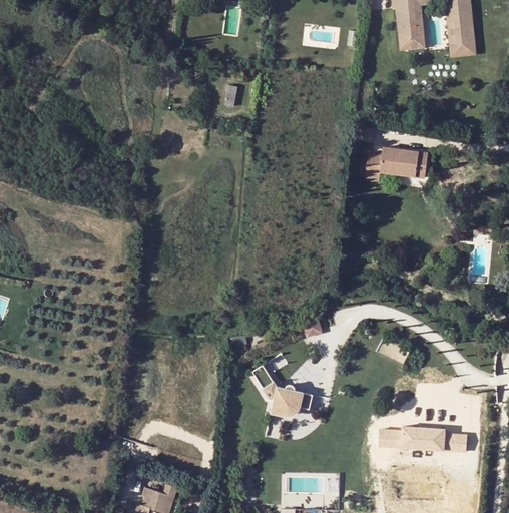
[(392,0),(393,8),(395,8),(400,49),(426,46),(421,4),(445,2),(451,57),(475,54),(469,0),(392,0)]
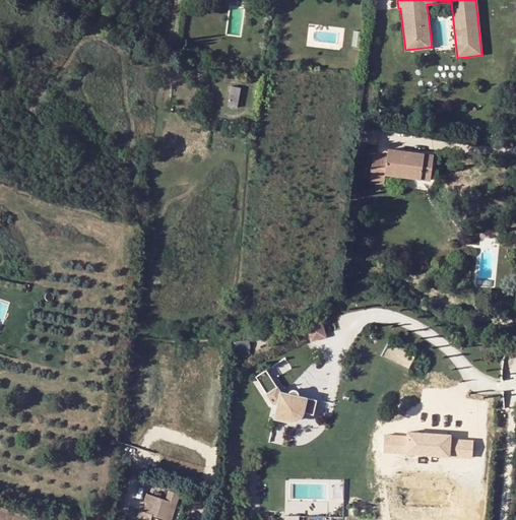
[(242,102),(244,87),(236,86),(233,101),(242,102)]
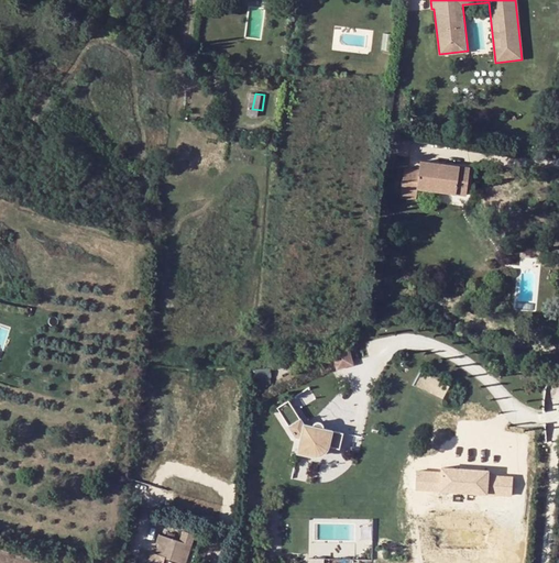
[(418,189),(466,194),(470,167),(420,161),(419,168),(407,168),(405,197),(417,198),(418,189)]
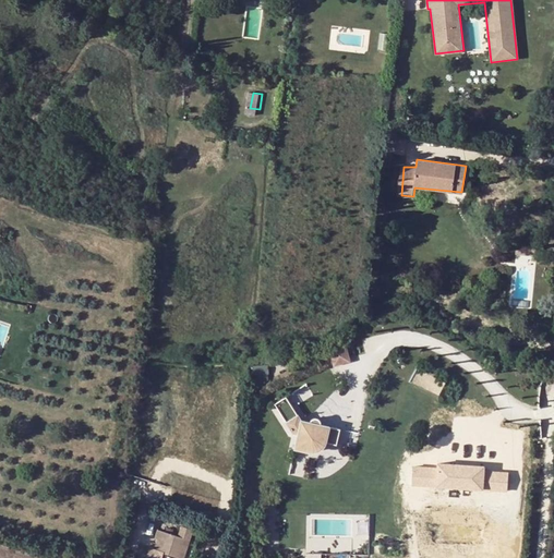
[(519,254),(538,255),(539,246),(520,245),(519,254)]
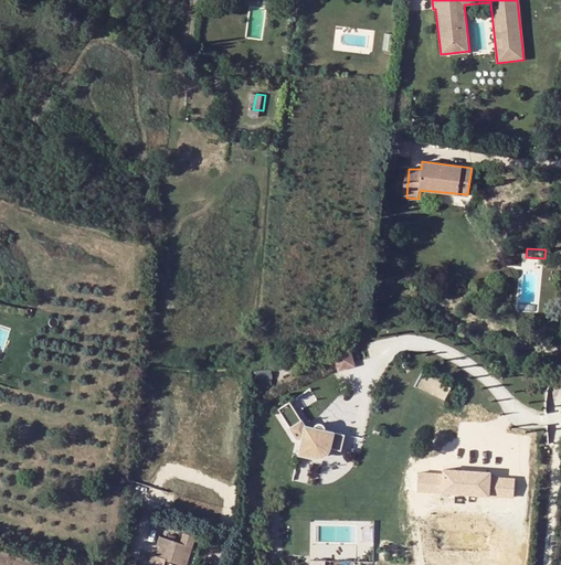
[(359,365),(355,348),(336,353),(340,371),(359,365)]
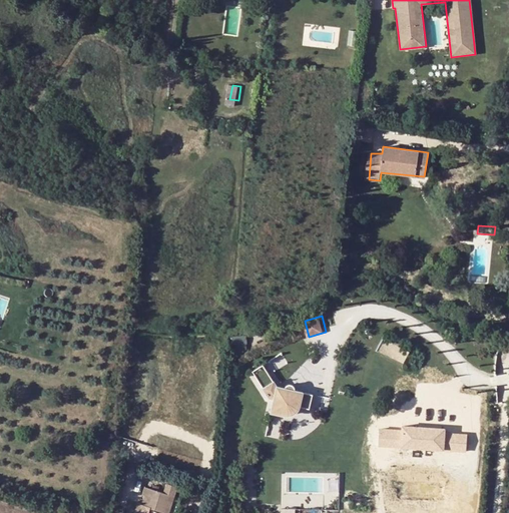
[(250,351),(249,335),(237,336),(238,352),(250,351)]
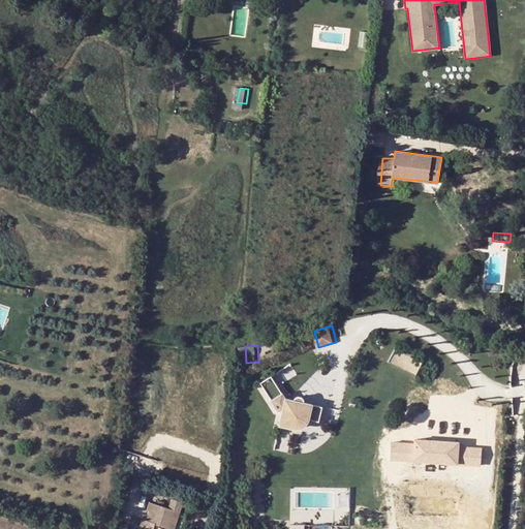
[(296,364),(278,372),(283,382),(301,375),(296,364)]
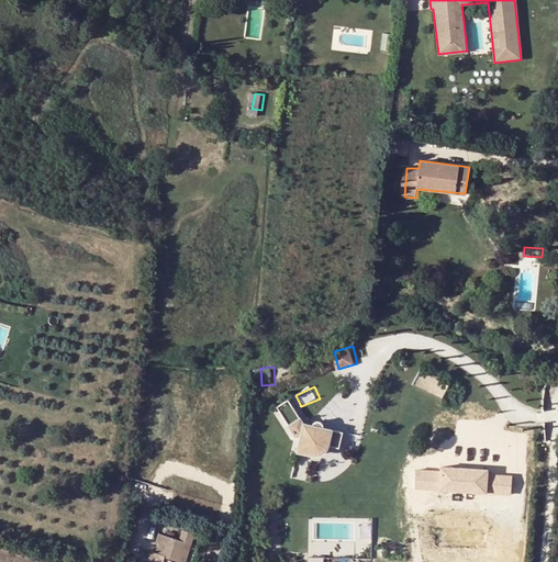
[(303,424),(299,417),(288,400),(276,406),(288,425),(299,442),(297,452),(314,456),(317,456),(321,454),(325,451),(328,446),(338,448),(342,433),(332,430),(332,429),(303,424)]
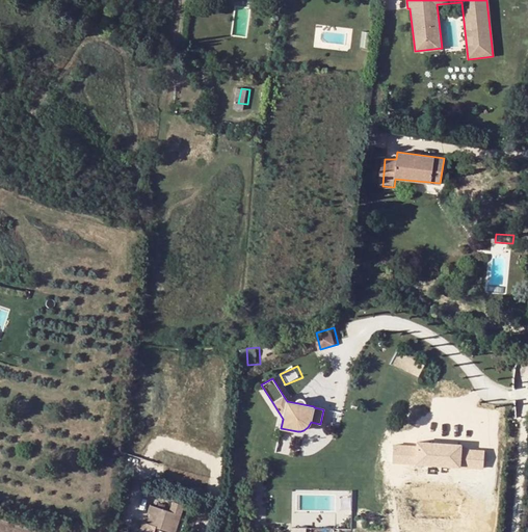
[(486,444),(395,442),(394,463),(486,467),(486,444)]
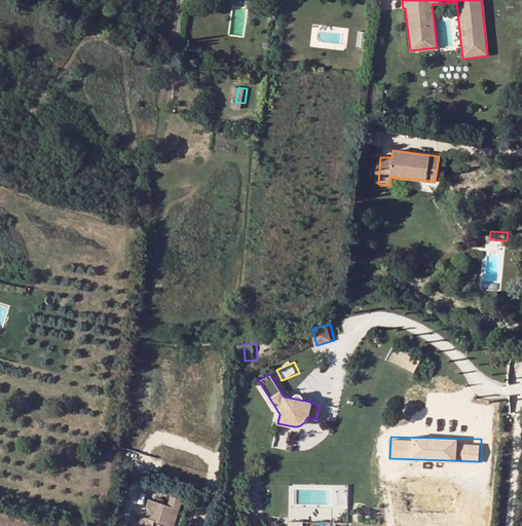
[(153,509),(150,519),(143,516),(139,525),(155,525),(157,522),(171,525),(178,525),(183,510),(166,504),(169,499),(162,497),(160,502),(153,500),(150,508),(153,509)]
